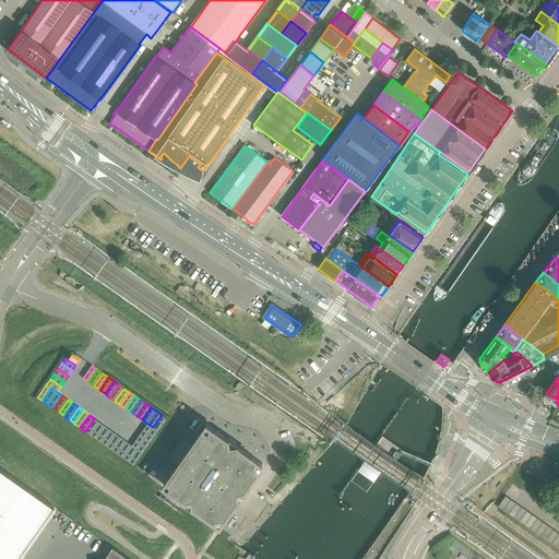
[(166,419),(167,418),(162,415),(153,427),(147,424),(143,429),(154,437),(158,431),(166,419)]
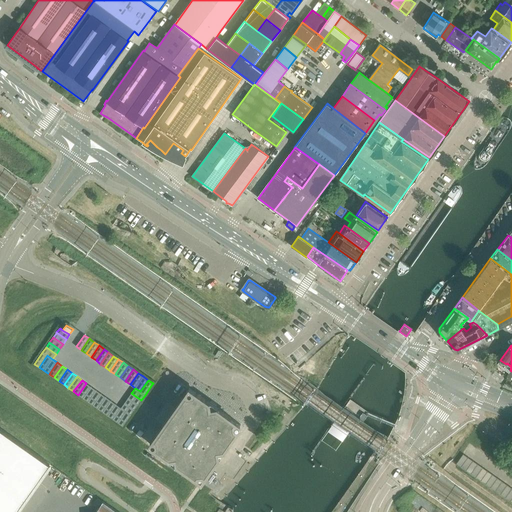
[(86,383),(78,395),(83,398),(91,387),(86,383)]
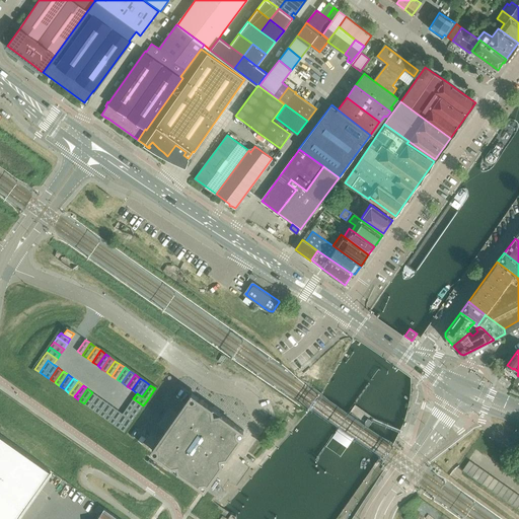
[(84,403),(89,408),(97,395),(92,392),(84,403)]
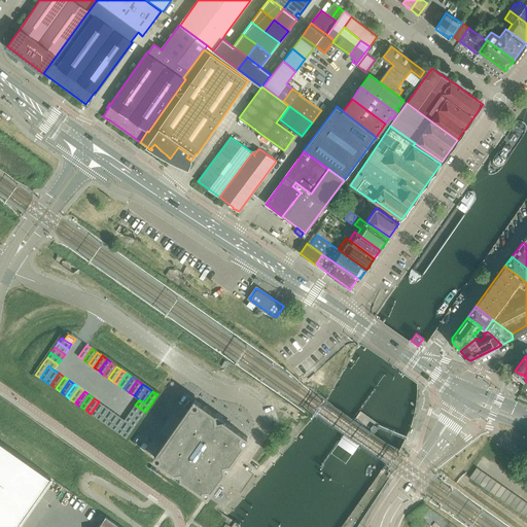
[(207,494),(248,436),(222,420),(221,420),(215,416),(215,414),(195,399),(154,457),(207,494)]
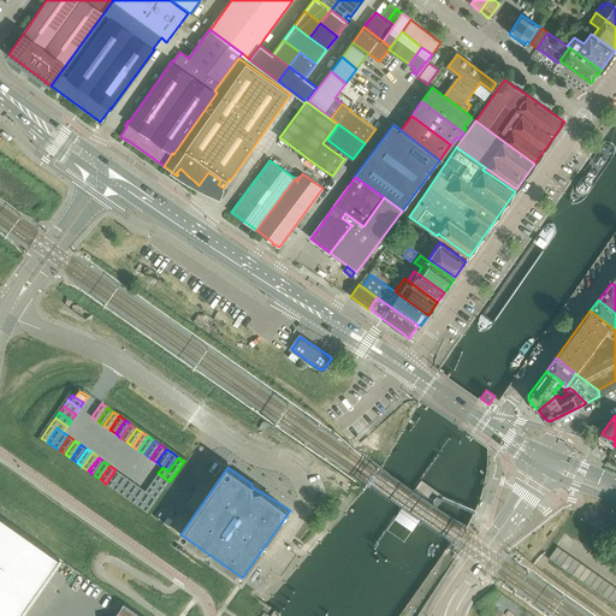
[(116,469),(106,484),(112,487),(122,474),(116,469)]
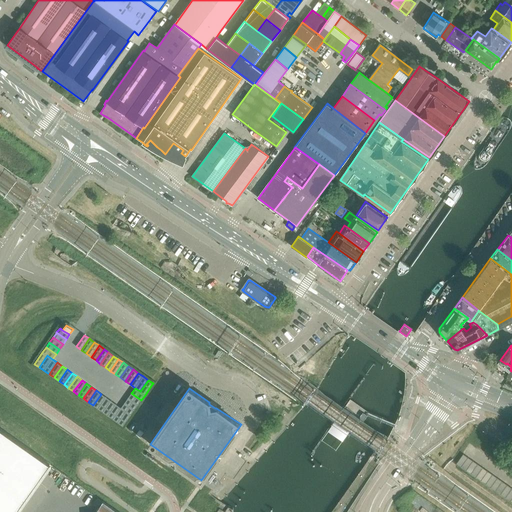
[(128,398),(138,405),(141,400),(131,393),(128,398)]
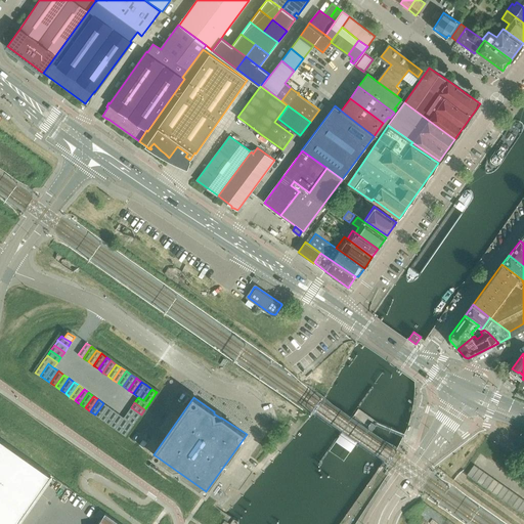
[(103,403),(95,415),(100,419),(108,406),(103,403)]
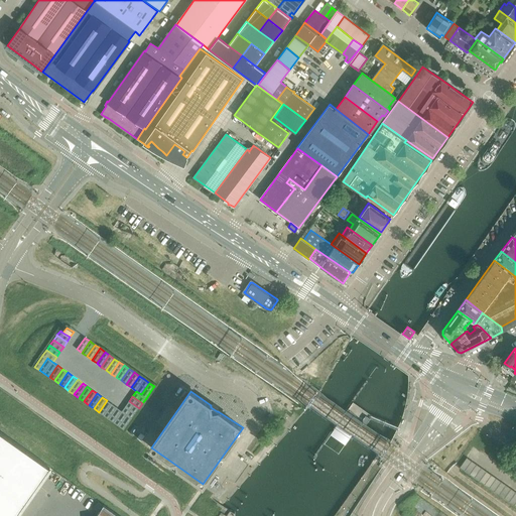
[(99,412),(104,415),(112,404),(107,400),(99,412)]
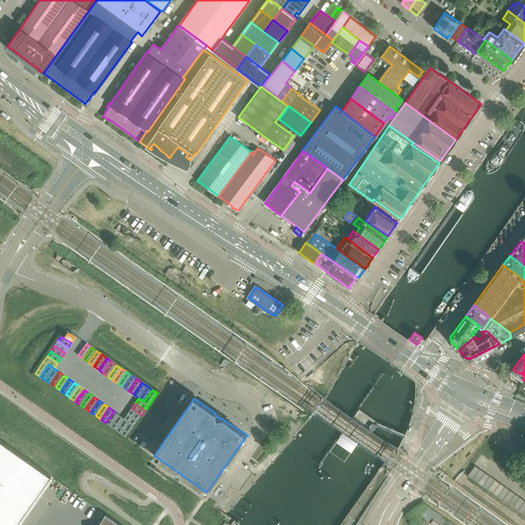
[(127,413),(137,420),(142,415),(131,408),(127,413)]
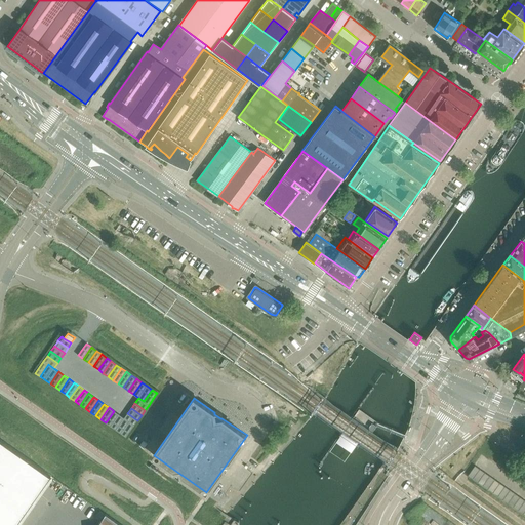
[(359,410),(335,443),(351,453),(352,454),(366,434),(371,437),(379,425),(359,410)]
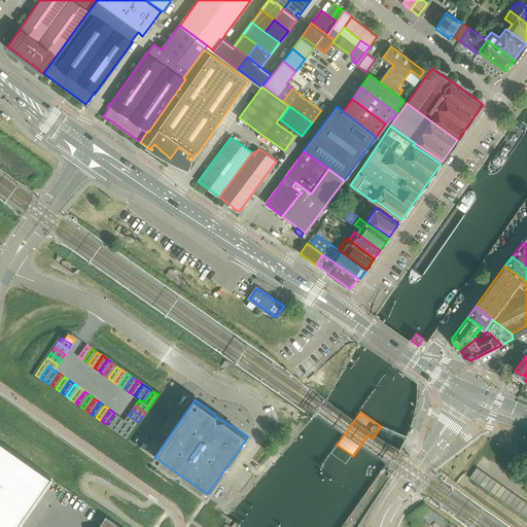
[(114,413),(106,424),(111,428),(119,416),(114,413)]
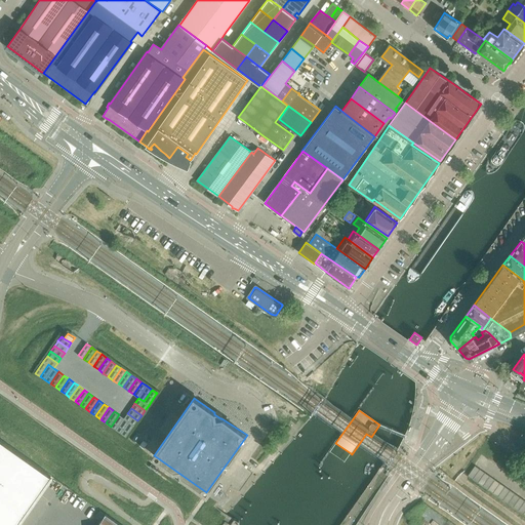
[(124,417),(129,421),(121,434),(126,437),(134,425),(137,420),(127,413),(124,417)]
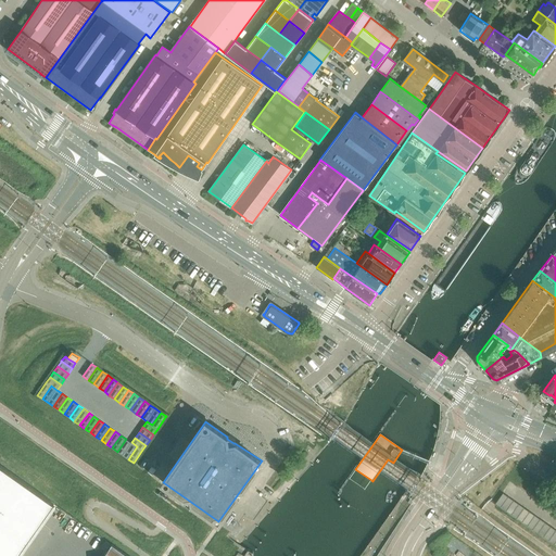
[(117,452),(128,459),(137,446),(131,442),(126,439),(117,452)]
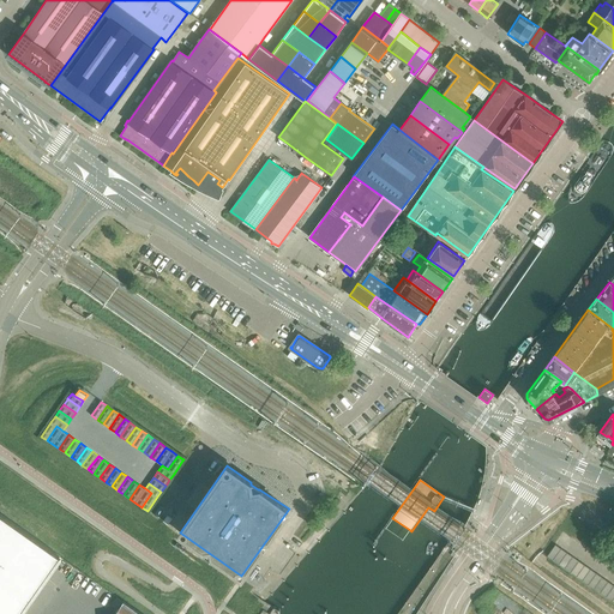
[(0,513),(0,536),(18,551),(30,535),(0,513)]
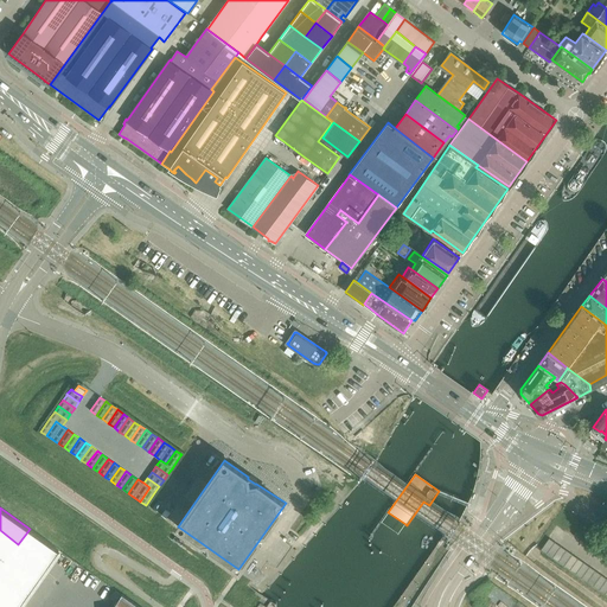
[(30,529),(18,544),(49,566),(59,550),(30,529)]
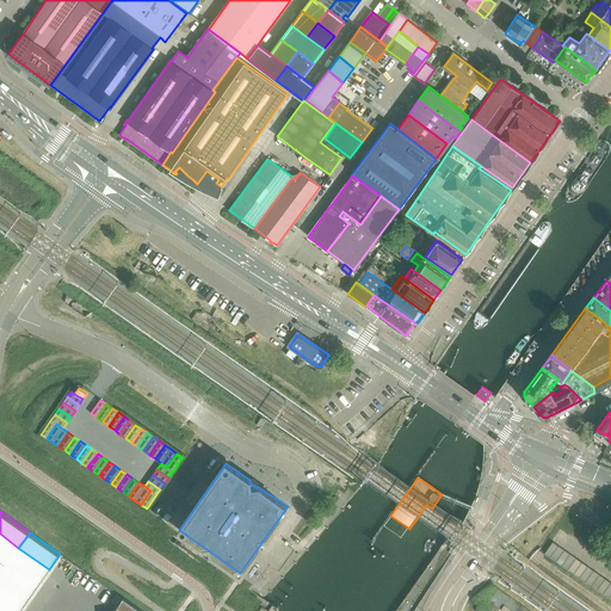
[(0,534),(0,556),(8,562),(18,548),(0,534)]
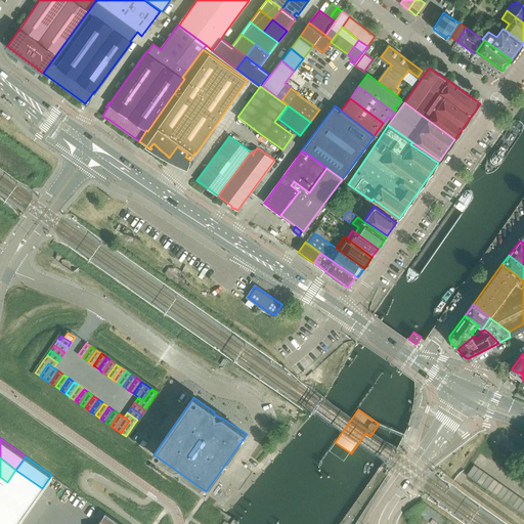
[(467,475),(472,478),(479,468),(474,465),(467,475)]
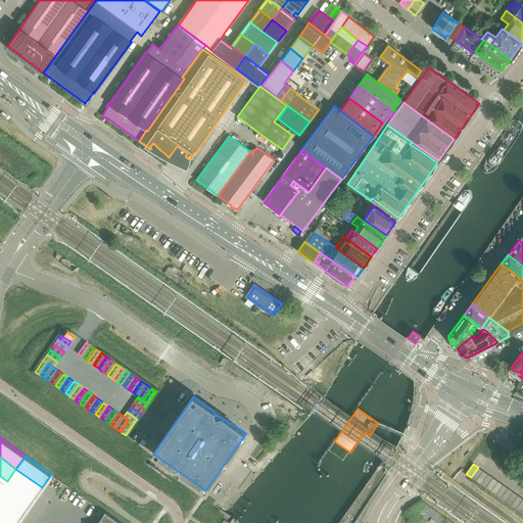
[(471,477),(476,480),(483,471),(478,467),(471,477)]
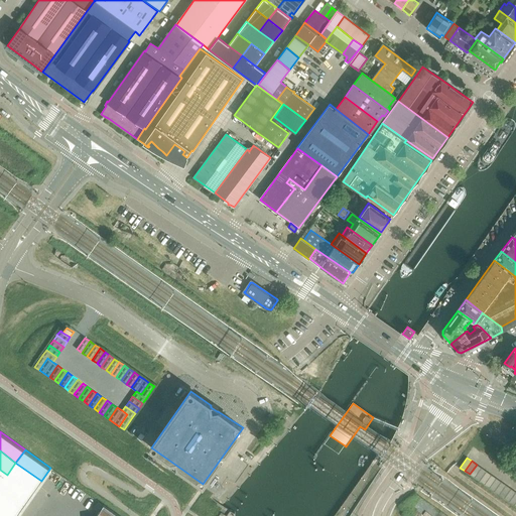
[(15,463),(7,475),(32,493),(41,481),(15,463)]
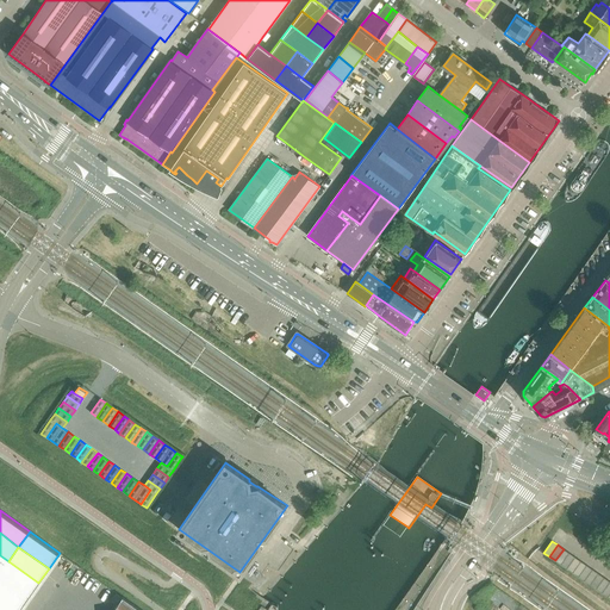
[(555,560),(561,565),(568,553),(564,549),(555,560)]
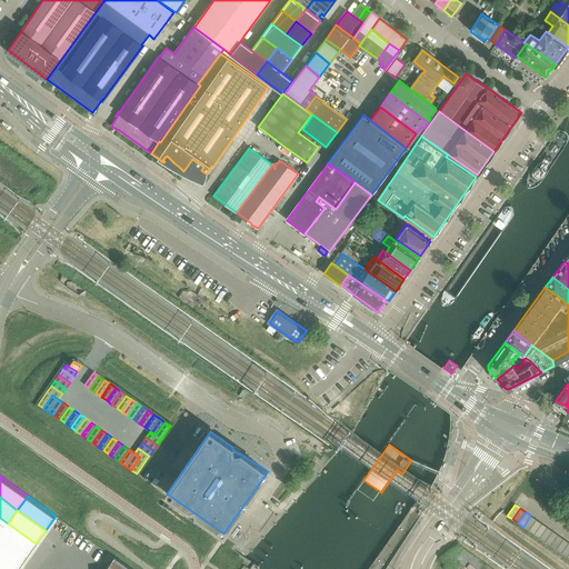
[(536,519),(530,516),(523,527),(528,530),(536,519)]
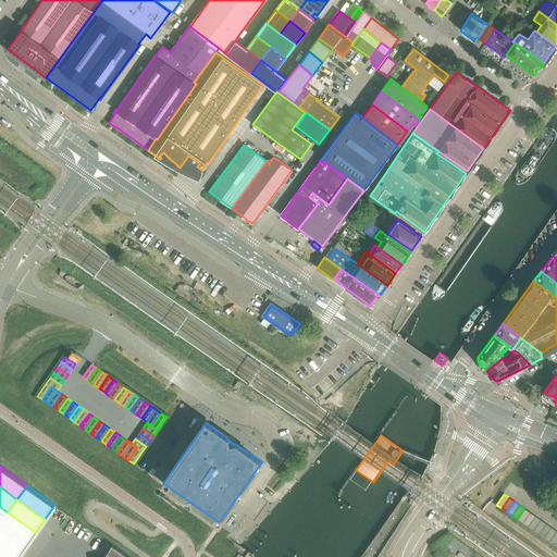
[(530,512),(524,508),(517,519),(522,523),(530,512)]
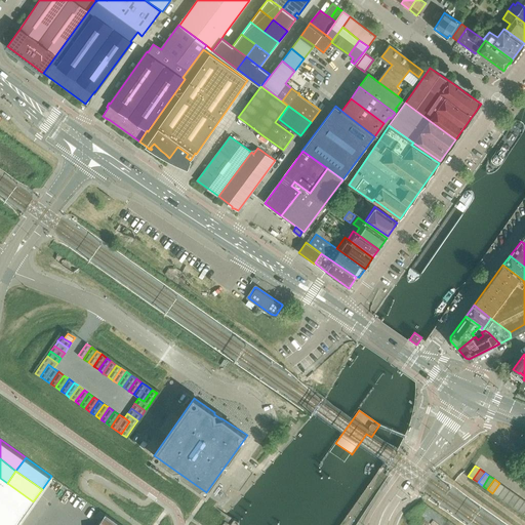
[(7,483),(0,492),(0,496),(25,514),(33,501),(7,483)]
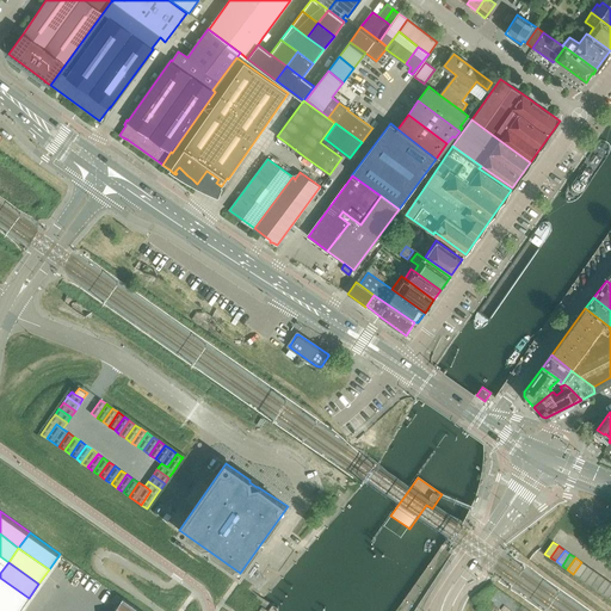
[(573,574),(579,578),(587,566),(581,562),(573,574)]
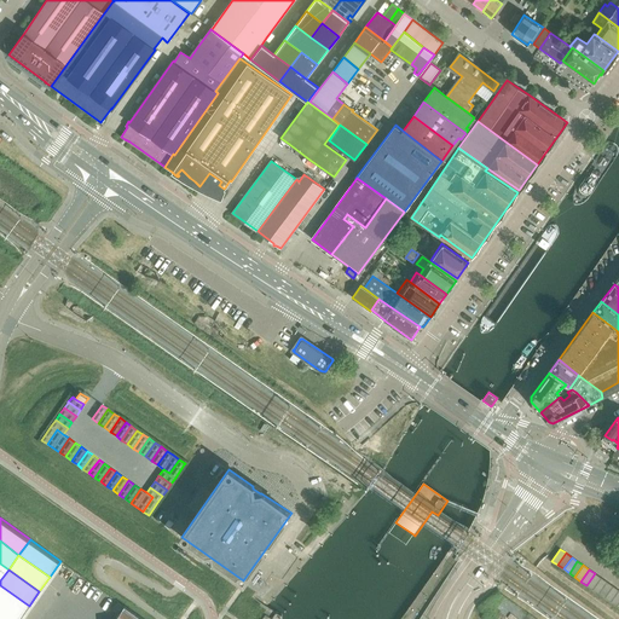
[(586,585),(593,589),(601,578),(595,573),(586,585)]
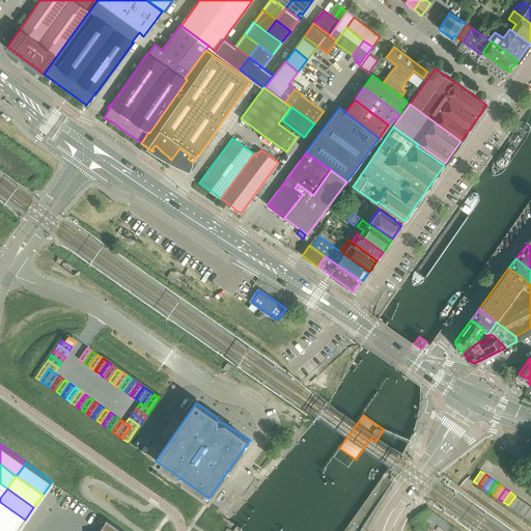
[(521,499),(515,496),(508,505),(513,509),(521,499)]
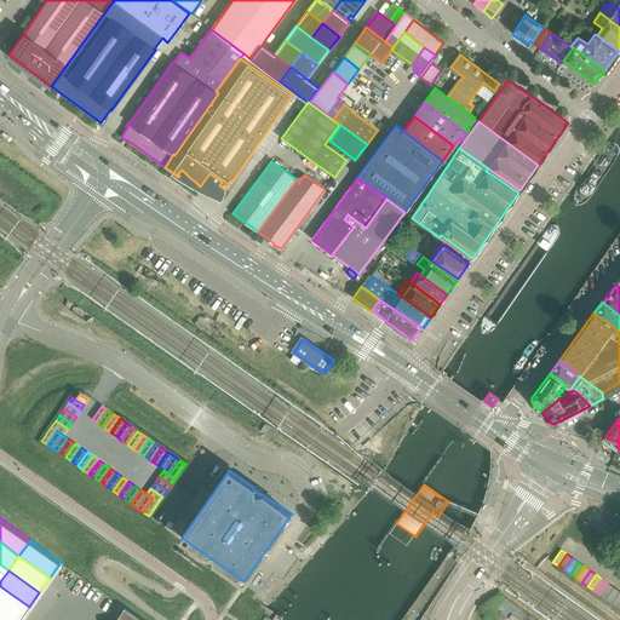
[(600,595),(606,598),(613,586),(608,583),(600,595)]
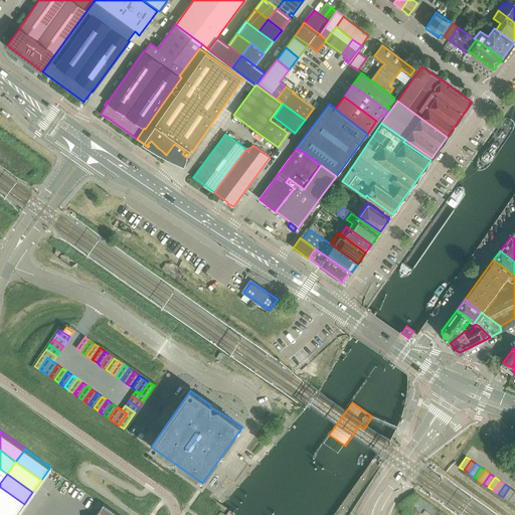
[(0,487),(0,505),(13,514),(15,514),(24,504),(0,487)]
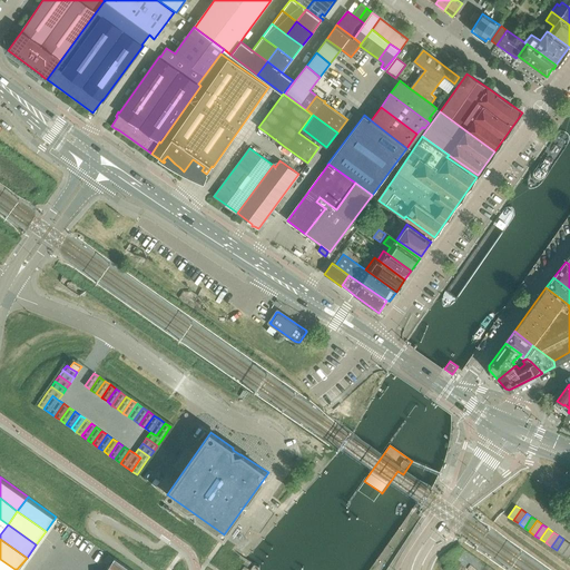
[(557,550),(562,554),(569,543),(563,539),(557,550)]
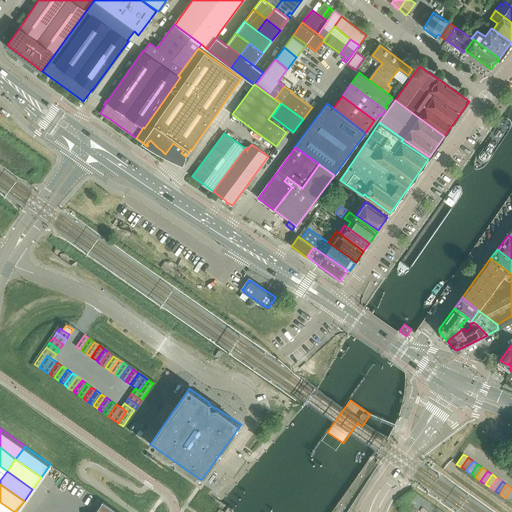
[(118,511),(103,501),(95,511),(118,511)]
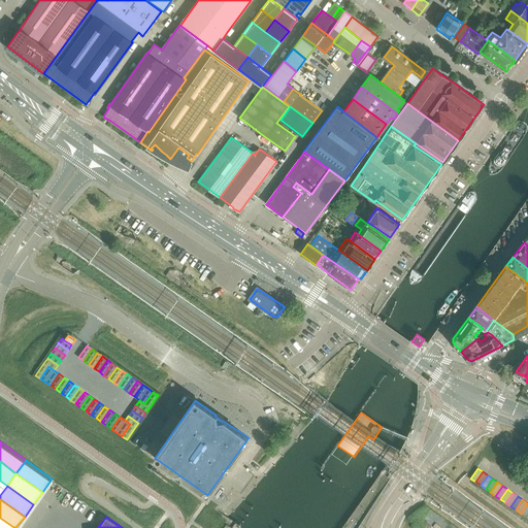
[(0,527),(13,527),(0,518),(0,527)]
